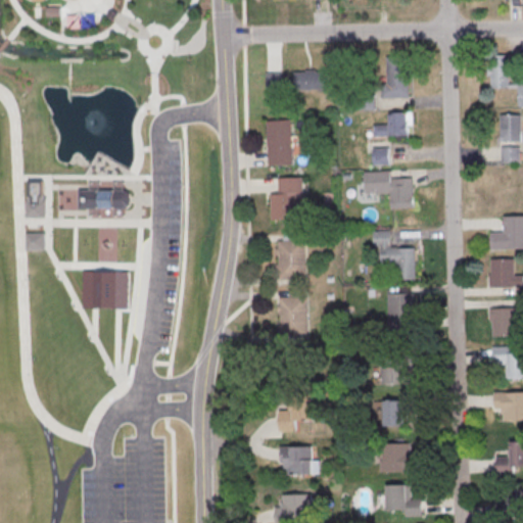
[(47,15),(47,5),(59,5),(59,15),(47,15)]
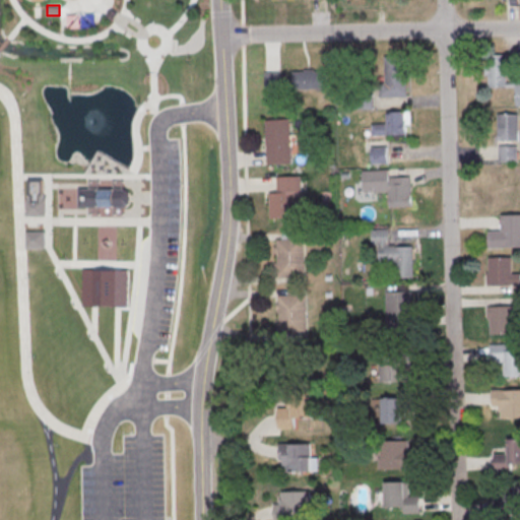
[(381,98),(380,83),(386,83),(385,56),(406,55),(407,96),(381,98)]
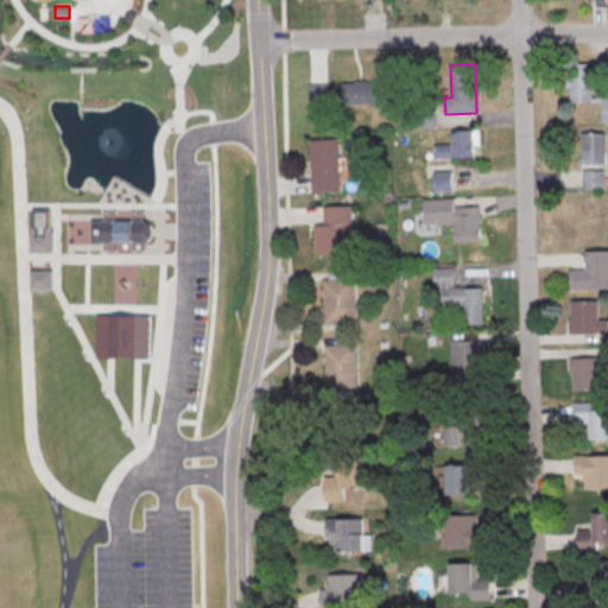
[(607,125),(607,97),(593,99),(591,64),(570,65),(571,103),(603,102),(603,126),(607,125)]
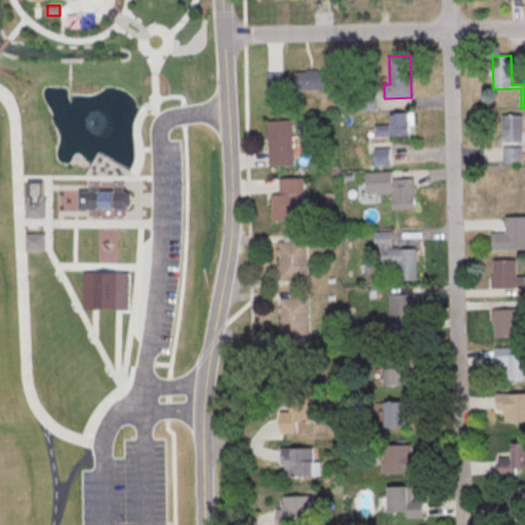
[(296,90),(296,73),(308,72),(308,71),(318,70),(318,72),(329,72),(329,89),(296,90)]
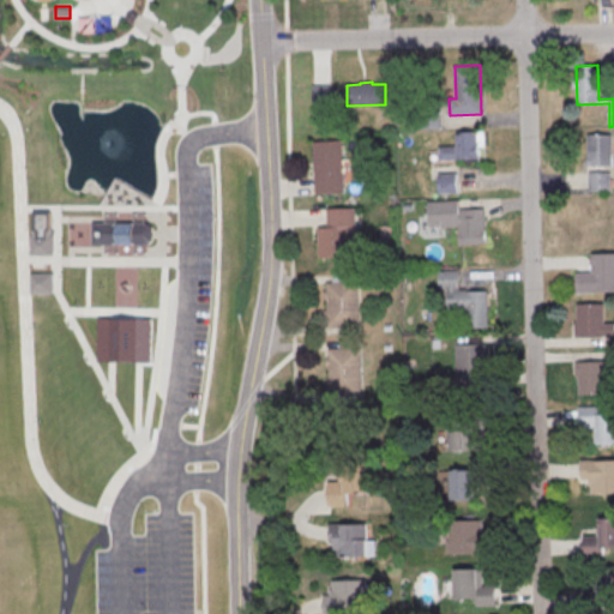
[(313,107),(313,85),(331,85),(331,106),(313,107)]
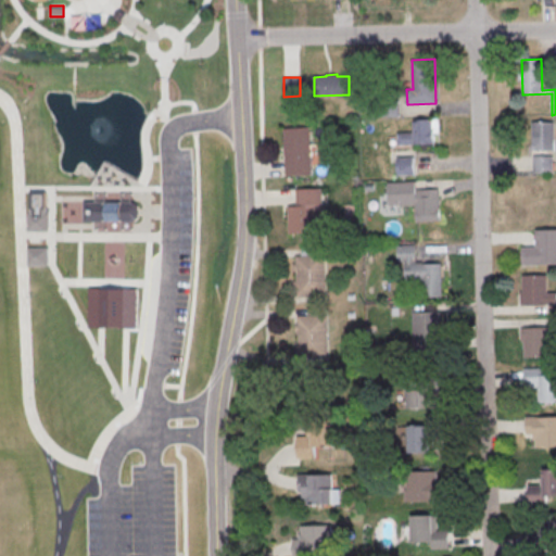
[(370,117),(370,102),(400,101),(400,117),(370,117)]
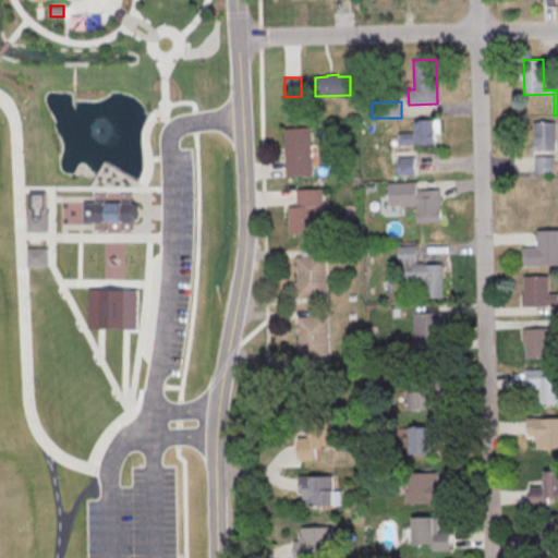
[(400,146),(400,134),(417,133),(416,120),(435,119),(436,144),(400,146)]
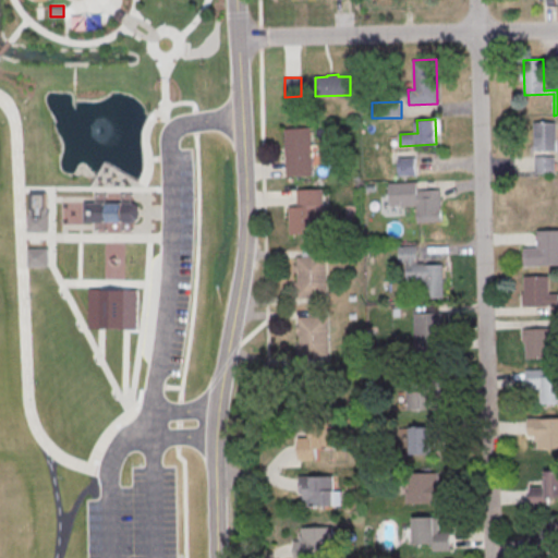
[(557,152),(557,122),(534,122),(534,153),(557,152)]
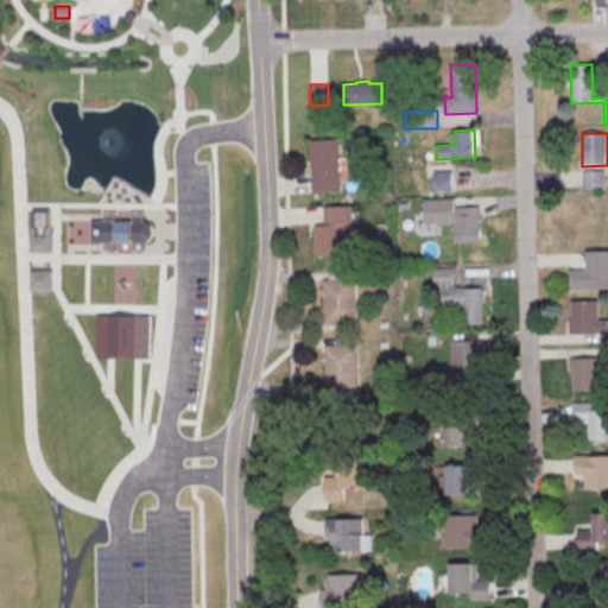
[(311,141),(339,140),(341,192),(314,192),(311,141)]
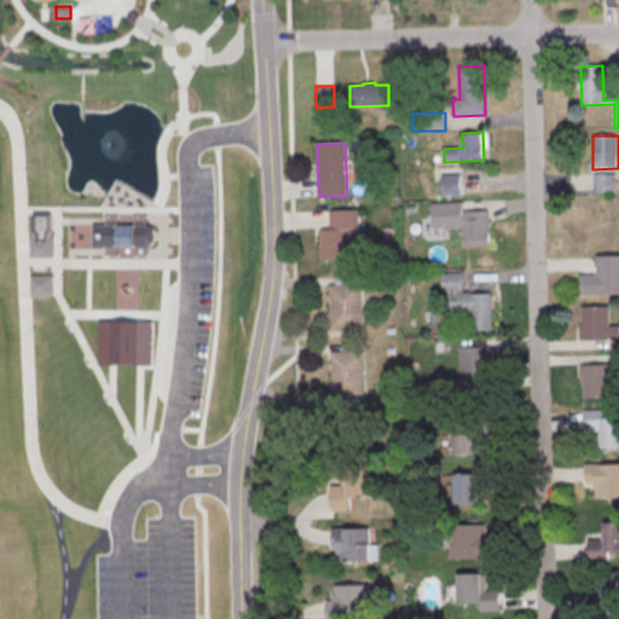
[(618,192),(618,173),(593,174),(594,194),(618,192)]
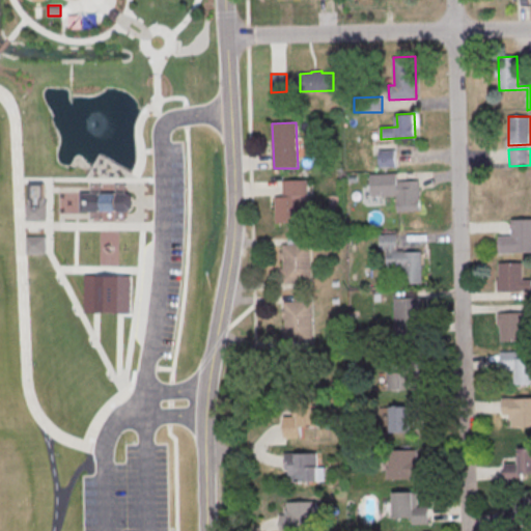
[(381,167),(380,150),(396,149),(396,167),(381,167)]
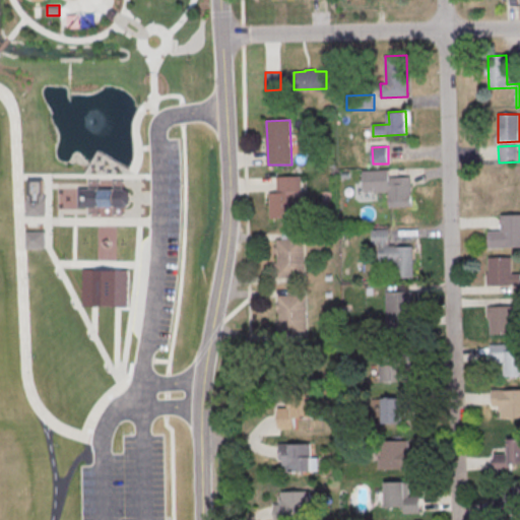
[(364,192),(364,171),(389,170),(390,178),(410,178),(411,207),(389,208),(389,191),(364,192)]
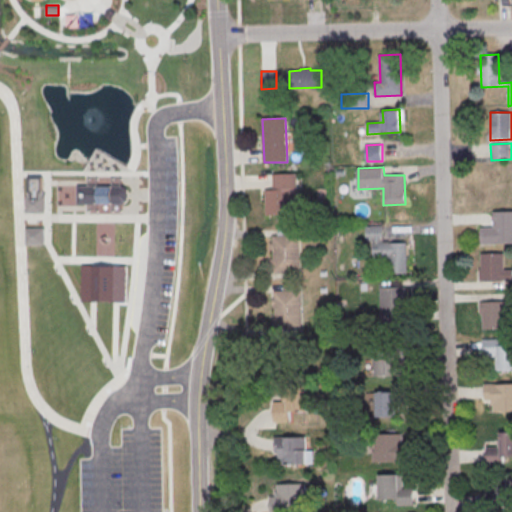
[(266,190),(274,190),(274,175),(298,174),(298,190),(286,190),(287,216),(267,216),(266,190)]
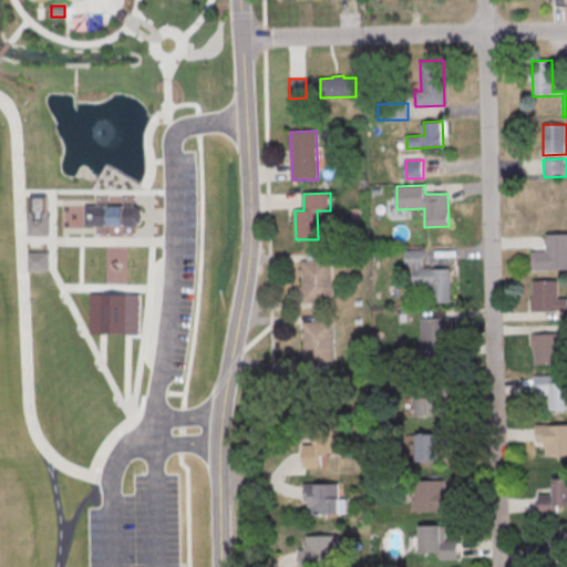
[(33,198),(50,198),(50,217),(52,217),(51,237),(31,236),(31,217),(33,217),(33,198)]
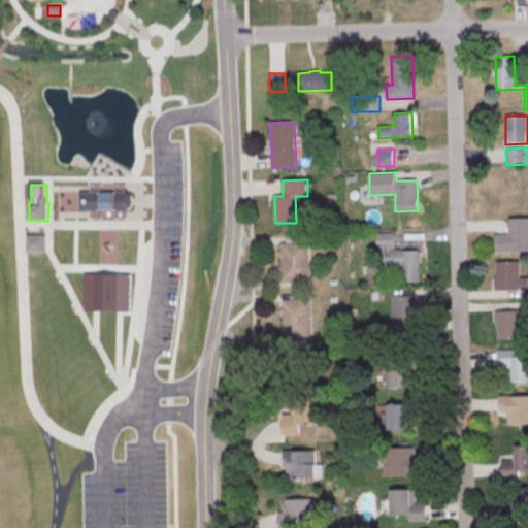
[(81,193),(129,193),(132,197),(132,207),(129,211),(81,211),(81,193)]
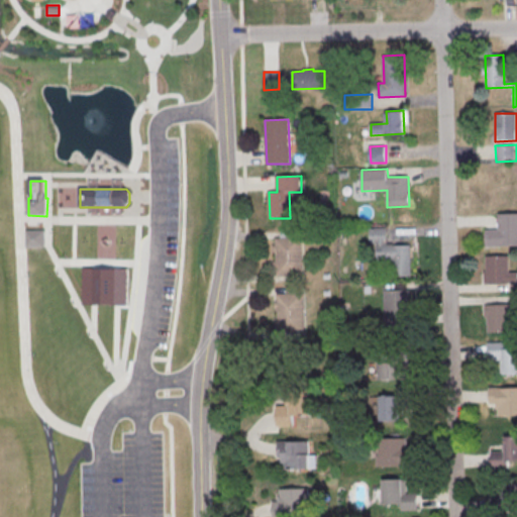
[(516,245),(488,246),(487,230),(499,229),(499,215),(516,214),(516,245)]
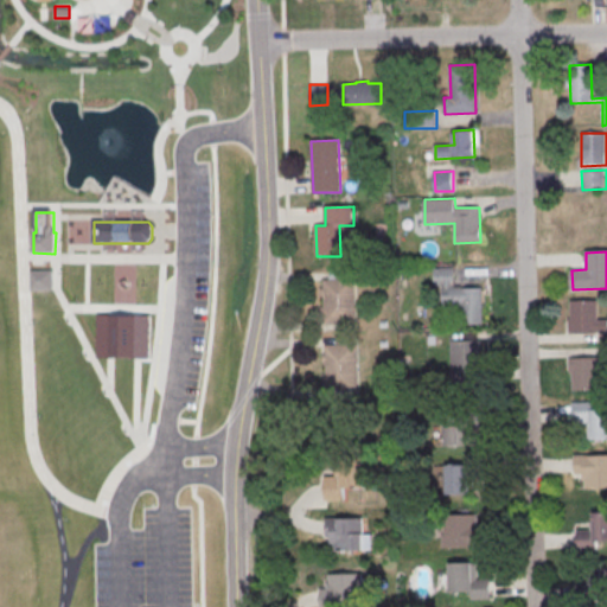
[(461,325),(484,324),(484,288),(462,288),(462,287),(454,287),(454,268),(434,268),(435,286),(443,286),(443,306),(461,306),(461,325)]
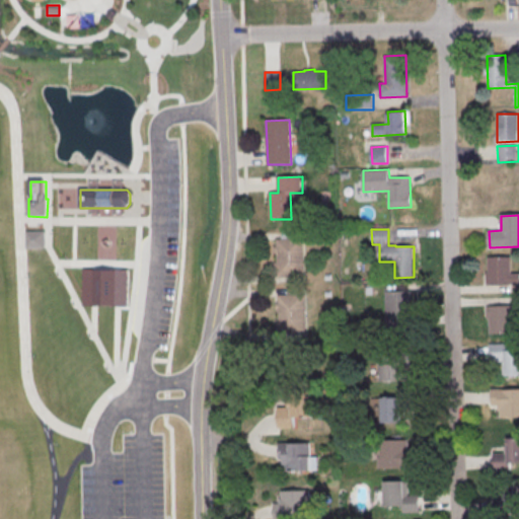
[(27,231),(47,231),(47,248),(27,248),(27,231)]
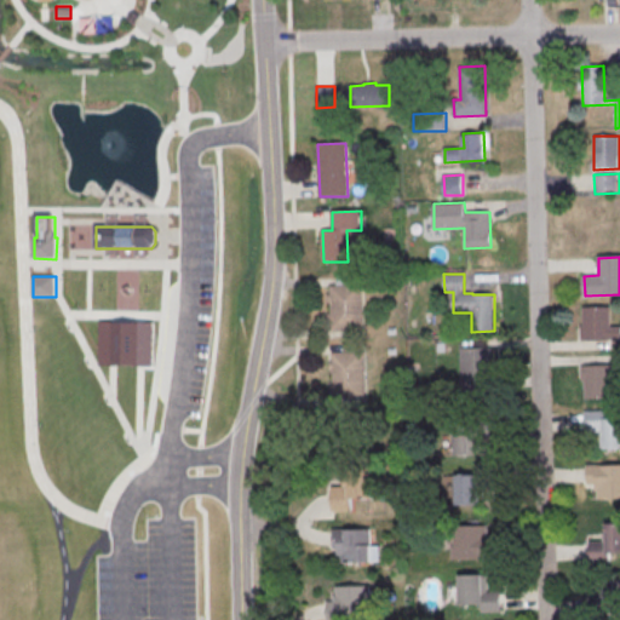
[(331,286),(362,285),(363,329),(332,331),(331,286)]
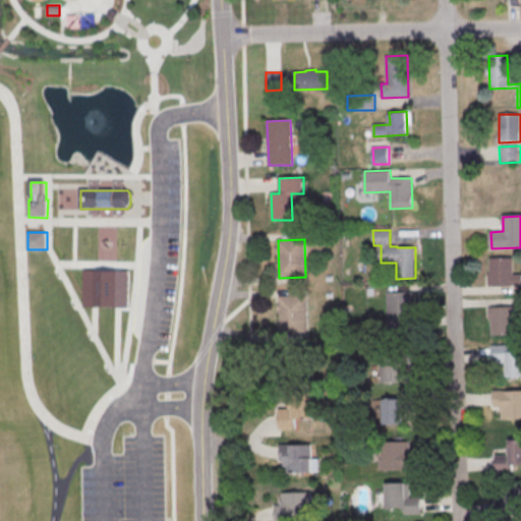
[(520,286),(520,274),(513,274),(513,257),(489,258),(489,286),(520,286)]
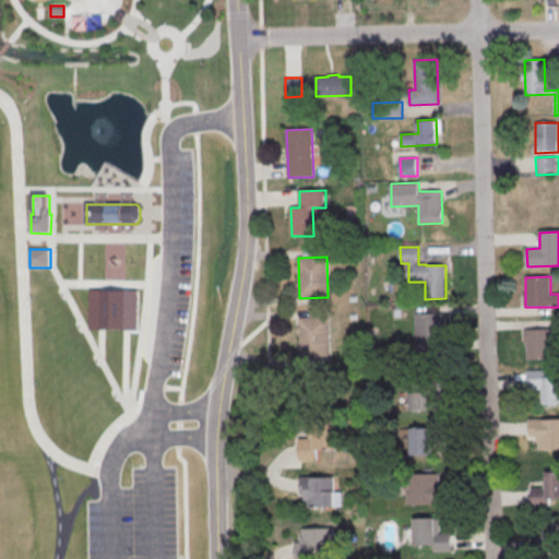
[(417,314),(445,313),(447,354),(418,355),(417,314)]
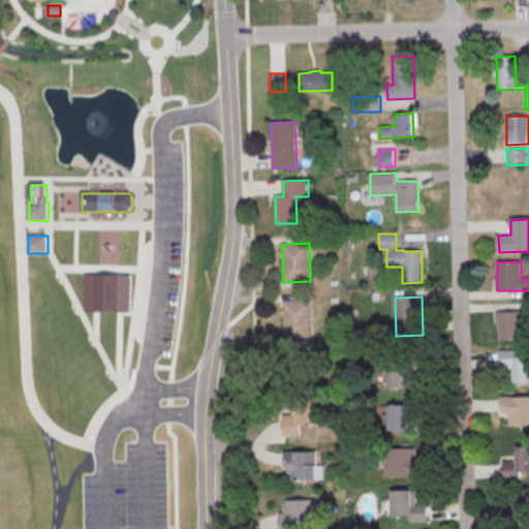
[(284,301),(311,300),(312,339),(285,340),(284,301)]
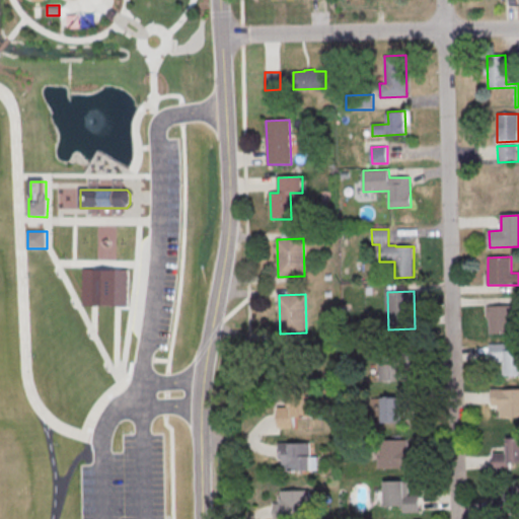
[(514,332),(513,305),(490,306),(491,334),(514,332)]
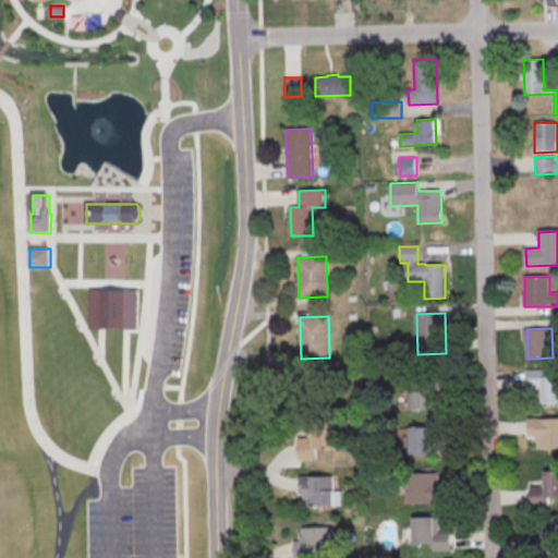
[(545,377),(547,371),(528,372),(529,389),(542,388),(545,377)]
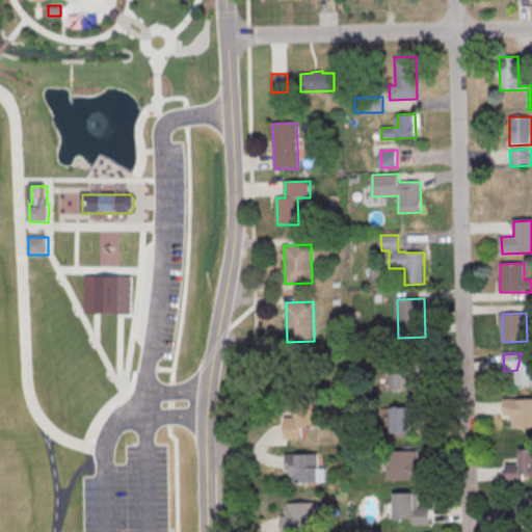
[(531,384),(531,358),(520,360),(516,370),(517,386),(531,384)]
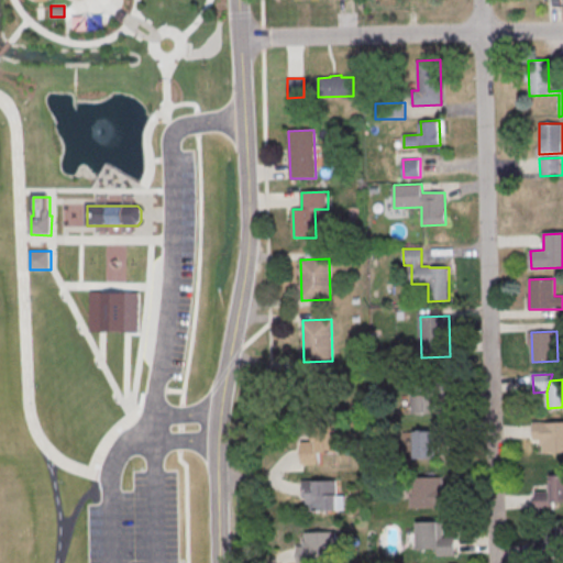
[(412,414),(412,396),(410,396),(410,384),(443,383),(444,414),(412,414)]
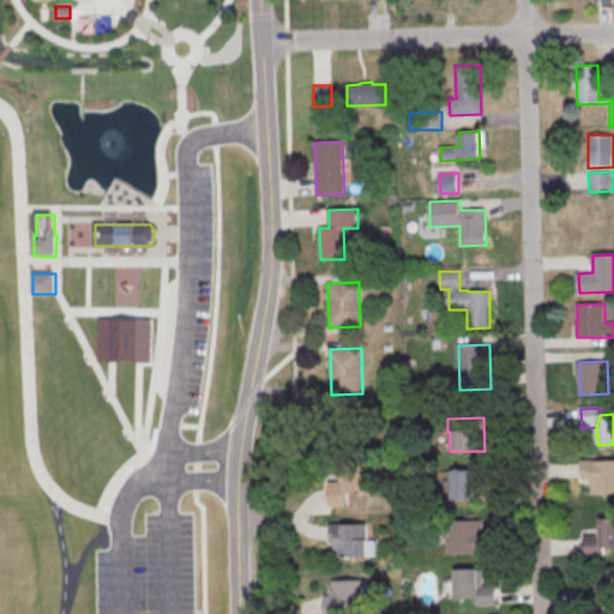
[(453,500),(453,470),(474,470),(474,463),(493,462),(493,486),(480,486),(481,492),(476,492),(476,500),(453,500)]
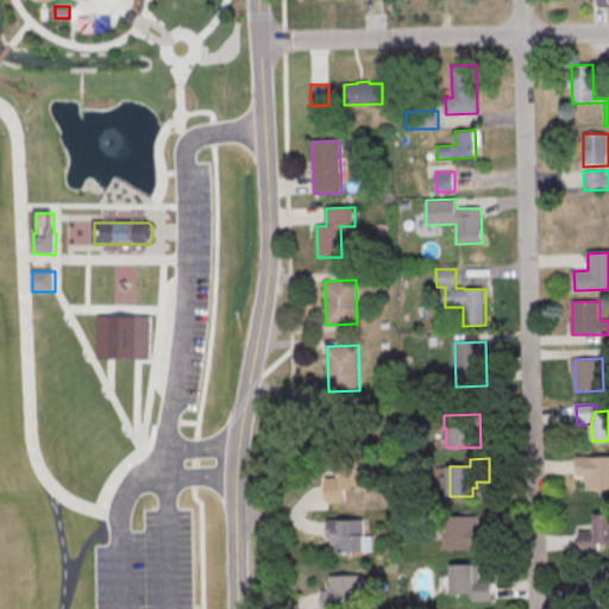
[(608,490),(588,490),(588,477),(578,477),(578,458),(608,458),(608,490)]
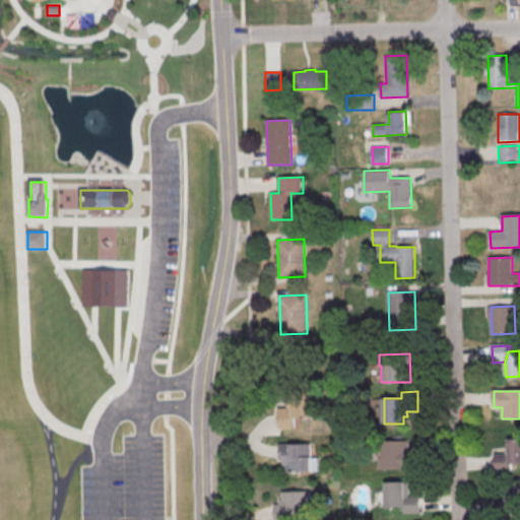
[(280,430),(279,408),(290,408),(290,400),(294,400),(294,392),(313,392),(314,417),(296,417),(296,430),(280,430)]
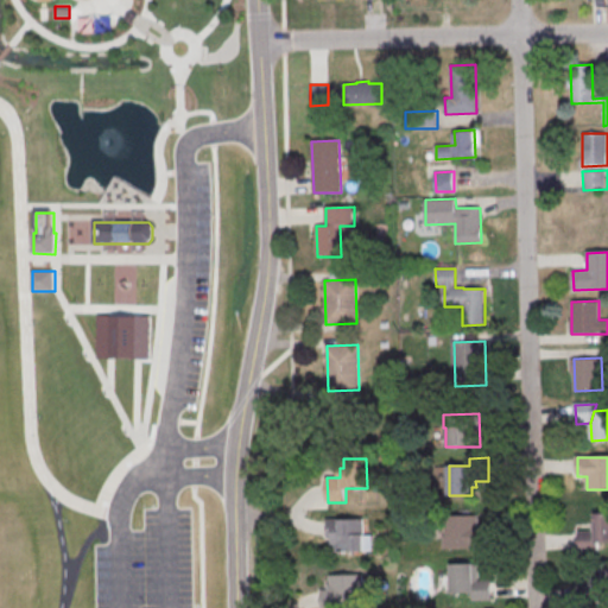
[(607,543),(607,513),(596,514),(596,530),(596,543),(599,543),(607,543)]
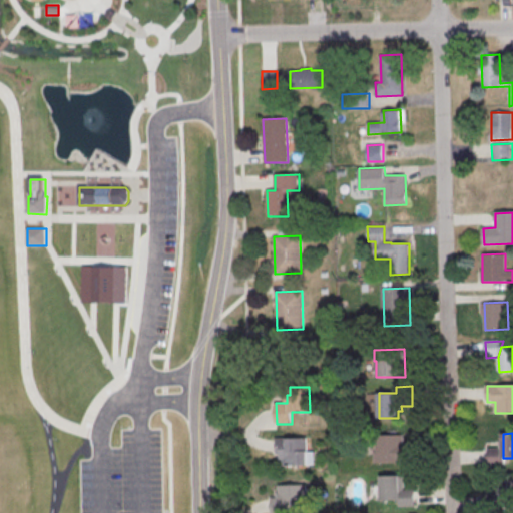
[(375,464),(375,452),(377,452),(377,436),(405,435),(405,443),(407,443),(407,447),(414,447),(415,463),(375,464)]
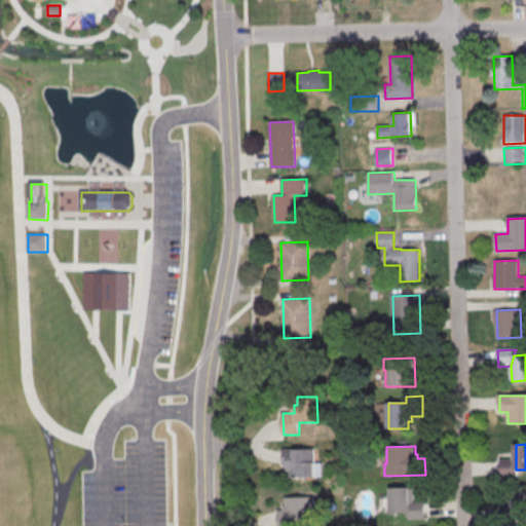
[(284,465),(284,449),(316,449),(317,477),(291,477),(291,472),(288,472),(287,465),(284,465)]
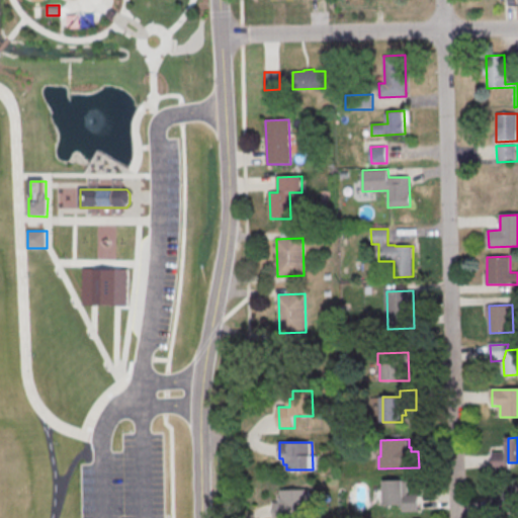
[(508,451),(493,451),(494,471),(510,470),(510,462),(508,462),(508,451)]
